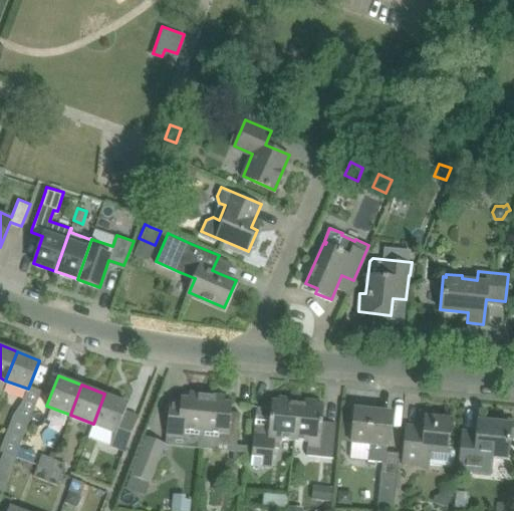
[(183,427),(204,429),(208,393),(190,391),(189,397),(181,396),(180,406),(169,405),(166,435),(182,436),(183,427)]
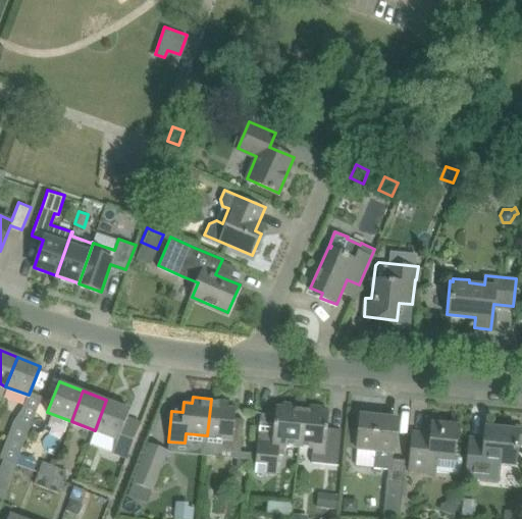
[(211,399),(207,435),(223,436),(222,443),(227,449),(241,450),(244,418),(235,417),(236,407),(227,406),(228,400),(211,399)]
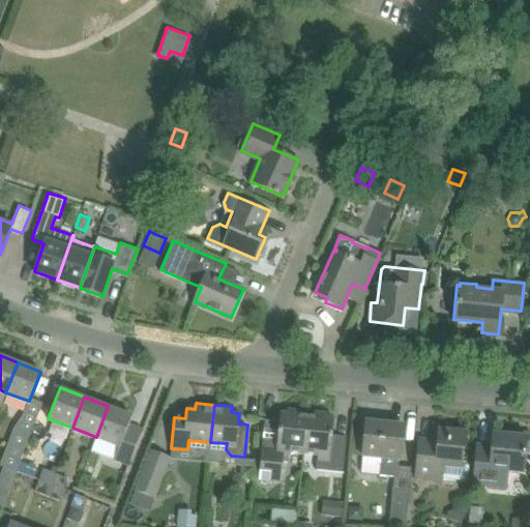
[(119,410),(108,406),(96,437),(118,445),(114,457),(128,463),(142,428),(128,422),(131,415),(128,414),(129,411),(120,407),(119,410)]
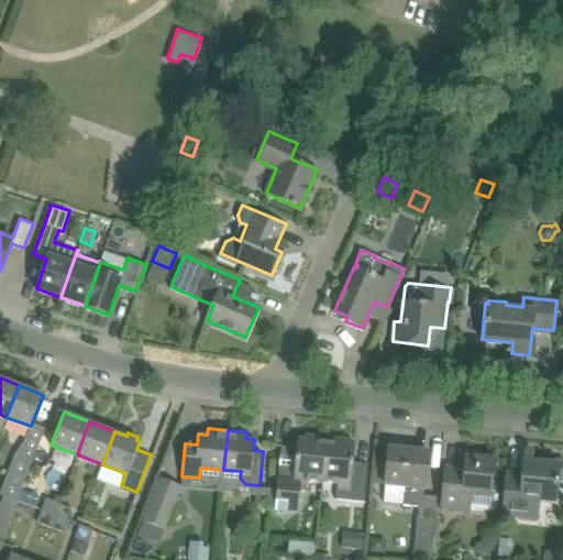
[(275,501),(274,508),(290,509),(298,503),(300,484),(307,484),(307,478),(322,480),(327,440),(318,439),(319,435),(305,434),(305,438),(297,437),(297,446),(295,461),(280,460),(282,454),(283,454),(283,453),(280,453),(276,490),(275,500),(275,501)]
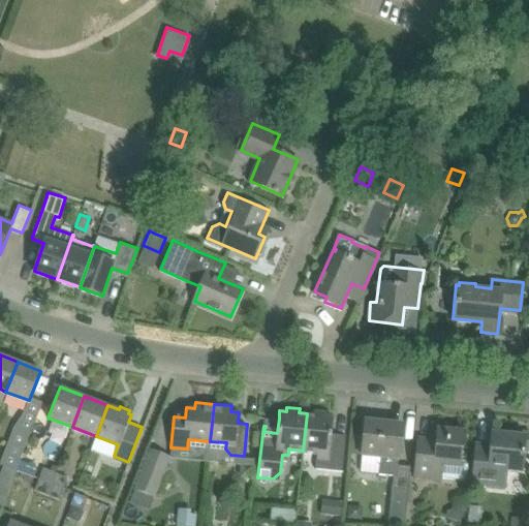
[(307,413),(303,451),(317,452),(315,466),(342,469),(345,434),(343,434),(343,435),(344,435),(344,440),(331,438),(333,415),(327,414),(327,411),(314,409),(313,413),(307,413)]
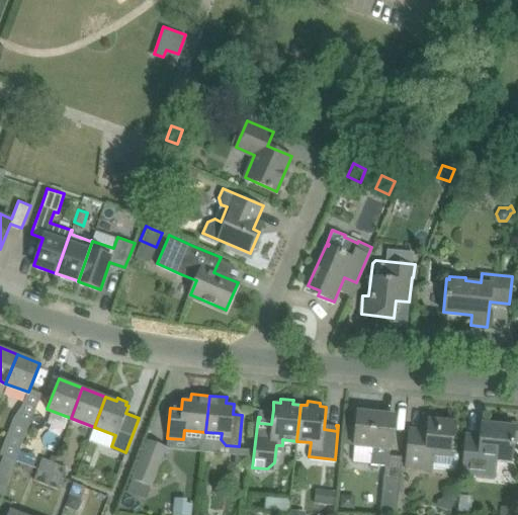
[(353,445),(372,447),(371,462),(387,464),(390,449),(394,414),(357,411),(353,445)]
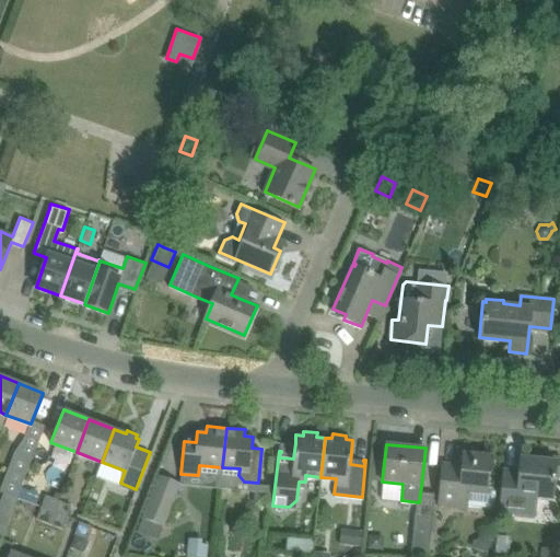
[(441,461),(436,503),(468,507),(468,503),(491,506),(494,503),(496,488),(492,485),(488,485),(491,454),(471,452),(471,449),(457,448),(456,463),(455,467),(442,466),(443,462),(441,461)]
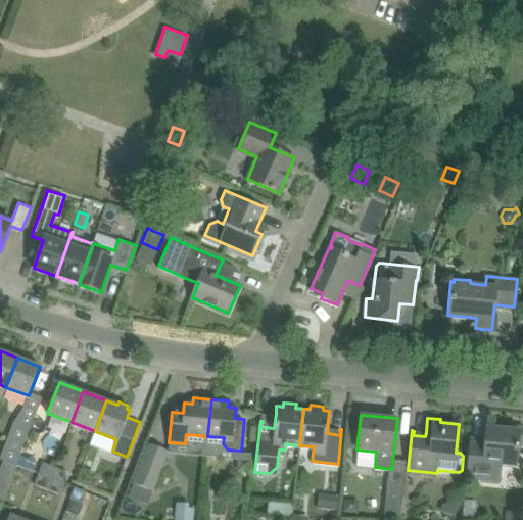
[(0,456),(0,457),(4,458),(15,463),(19,453),(29,428),(13,422),(0,456)]
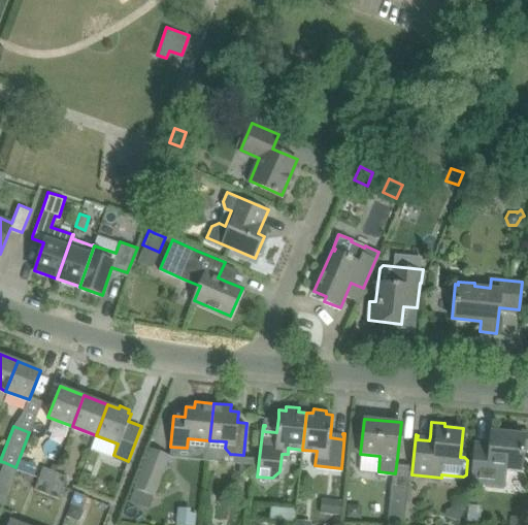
[(527,429),(502,427),(502,432),(490,430),(488,447),(473,446),(469,481),(504,484),(506,467),(520,469),(522,450),(527,450),(527,435),(527,429)]
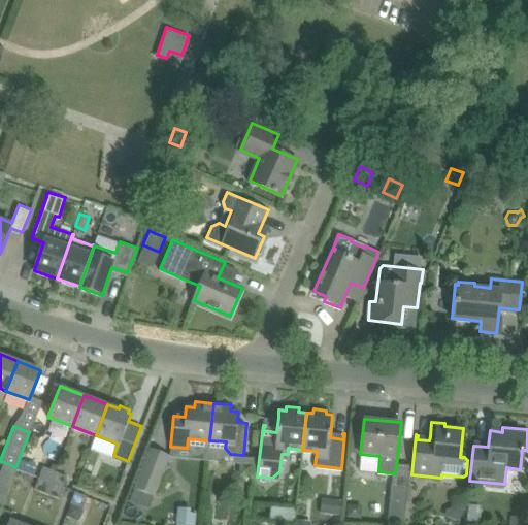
[(155,494),(170,454),(151,447),(134,487),(155,494)]
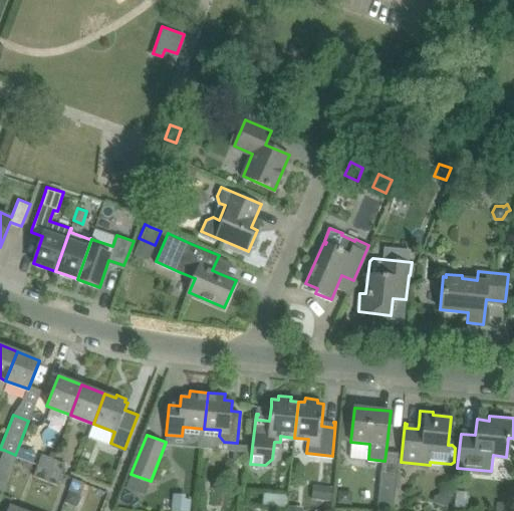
[(15,455),(16,455),(32,461),(36,452),(19,445),(15,455)]
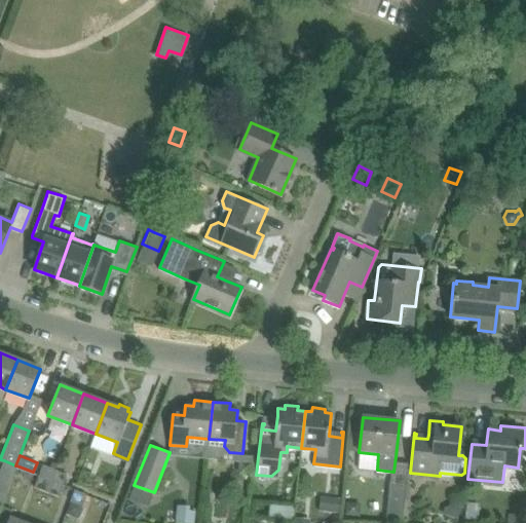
[(238,475),(253,476),(254,460),(239,459),(238,475)]
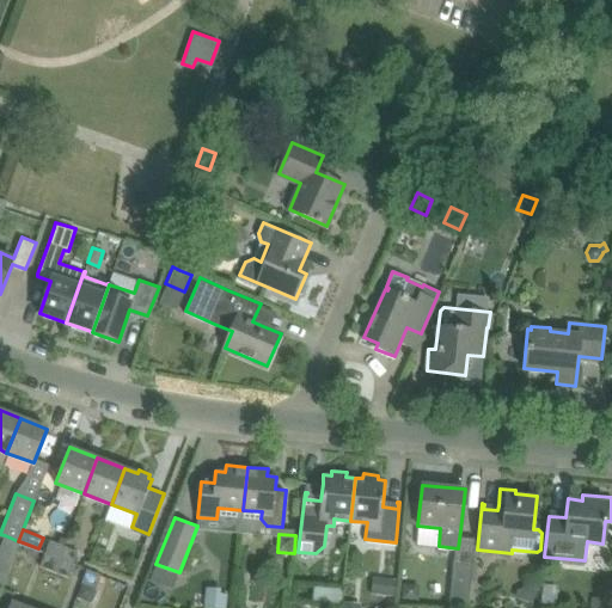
[(0,582),(2,583),(19,541),(18,541),(5,535),(0,548),(0,582)]
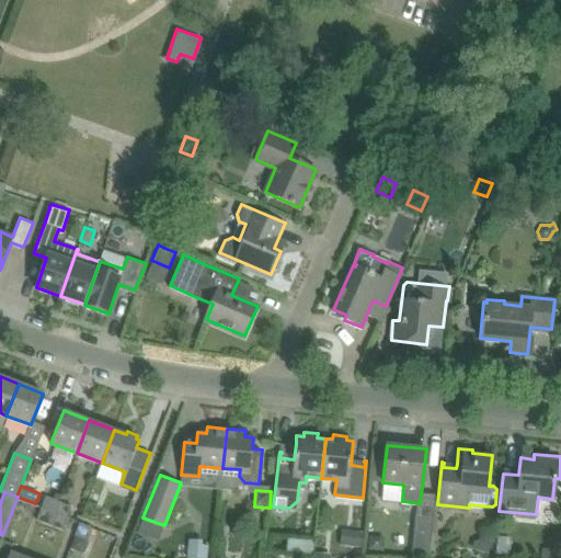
[(45,493),(39,505),(53,510),(57,499),(45,493)]
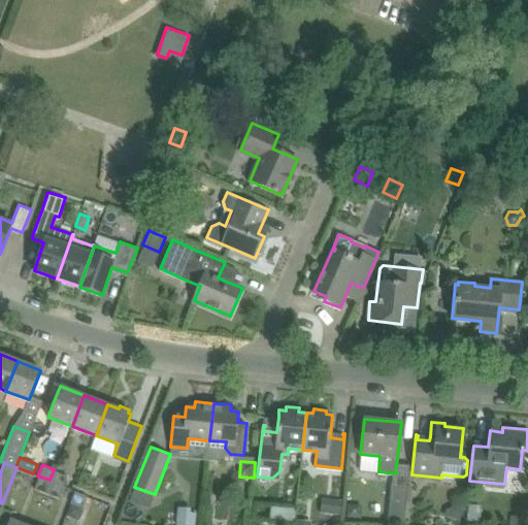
[(54,469),(50,480),(62,485),(66,473),(54,469)]
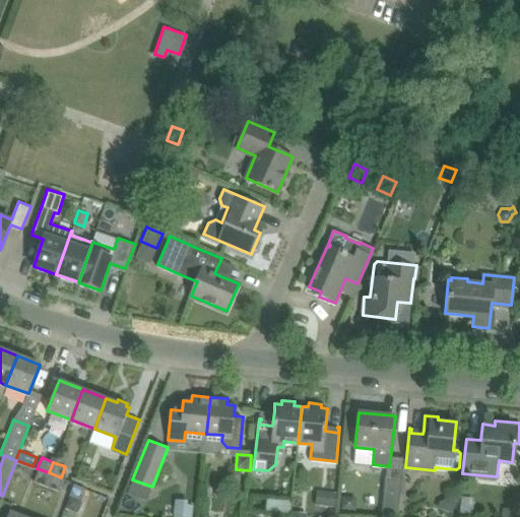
[(33,478),(45,483),(49,472),(37,468),(33,478)]
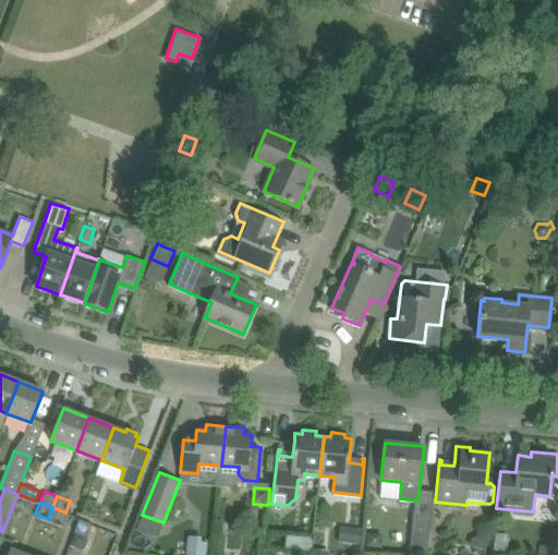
[(52,507),(48,519),(60,525),(65,513),(52,507)]
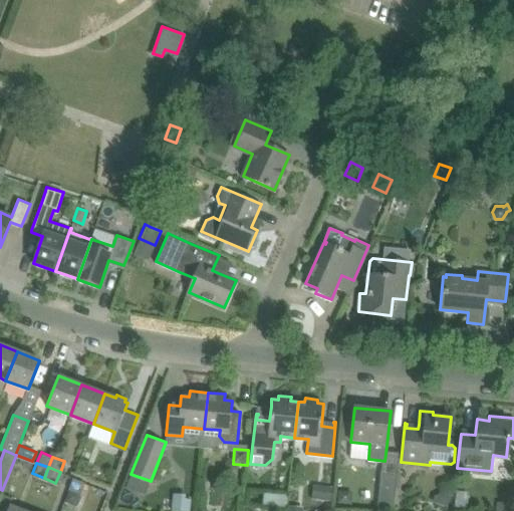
[(393,509),(397,473),(380,472),(377,508),(393,509)]
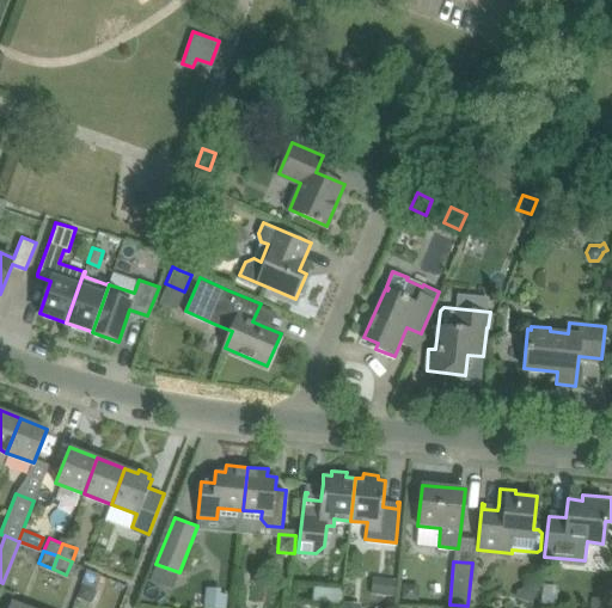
[(96,587),(101,573),(86,567),(81,582),(96,587)]
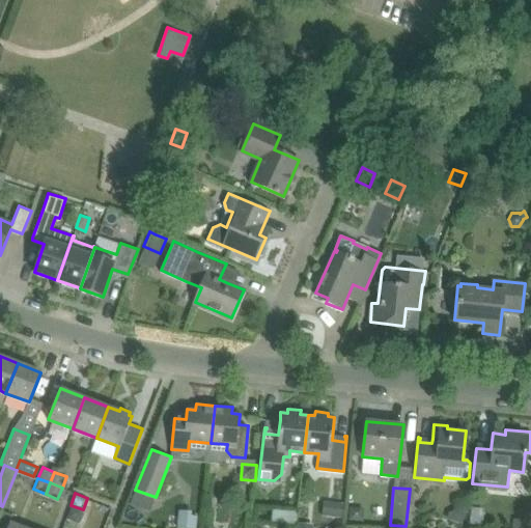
[(296,524),(297,507),(273,505),(271,522),(296,524)]
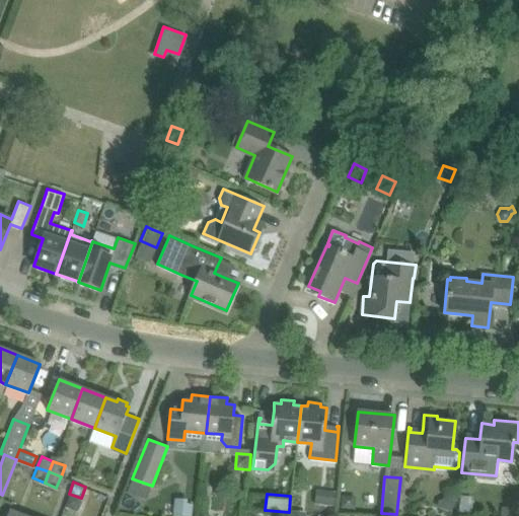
[(187,497),(174,496),(172,514),(191,515),(193,501),(187,501),(187,497)]
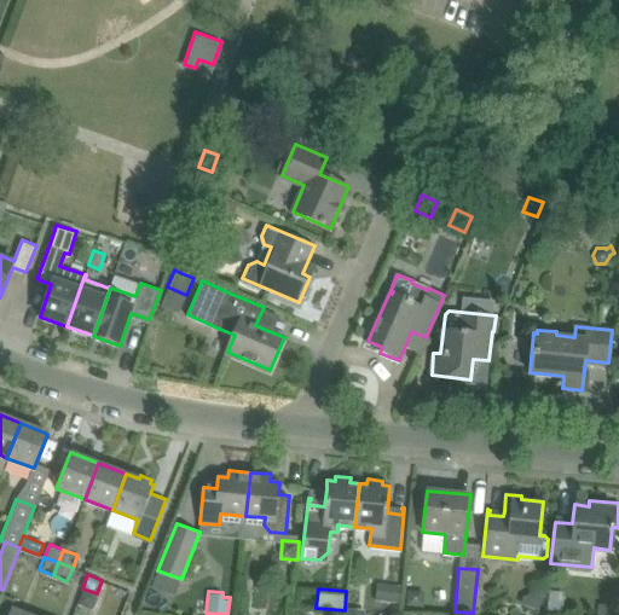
[(600,602),(599,614),(617,614),(618,603),(600,602)]
